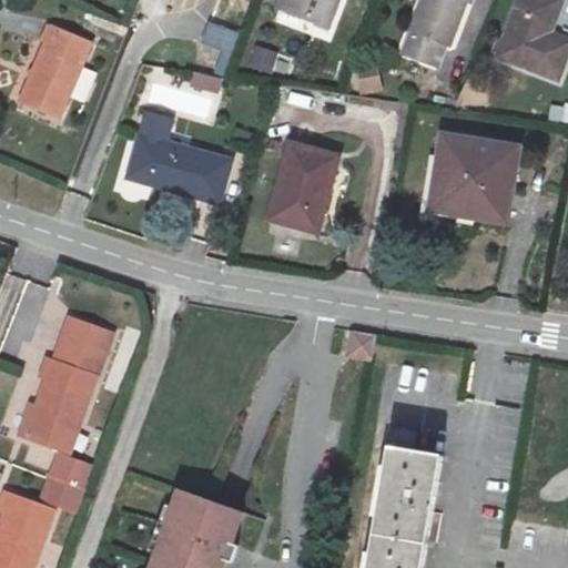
[(285,0),(282,8),(320,24),(328,0),(285,0)]
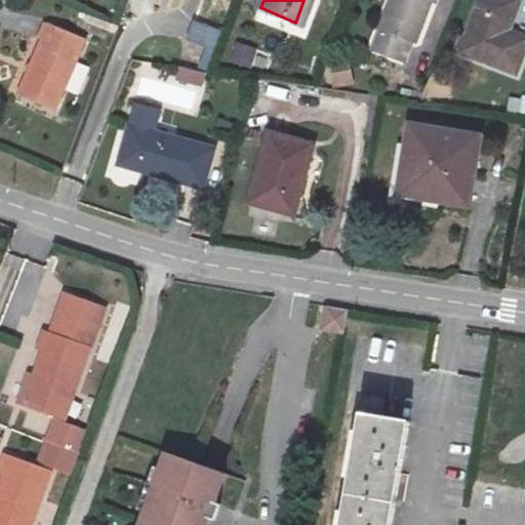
[(304,0),(295,23),(307,27),(316,0),(304,0)]
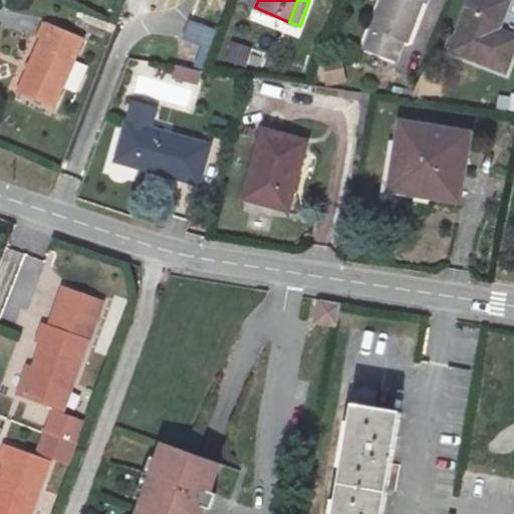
[(422,0),(384,0),(368,43),(396,53),(402,36),(408,39),(422,0)]
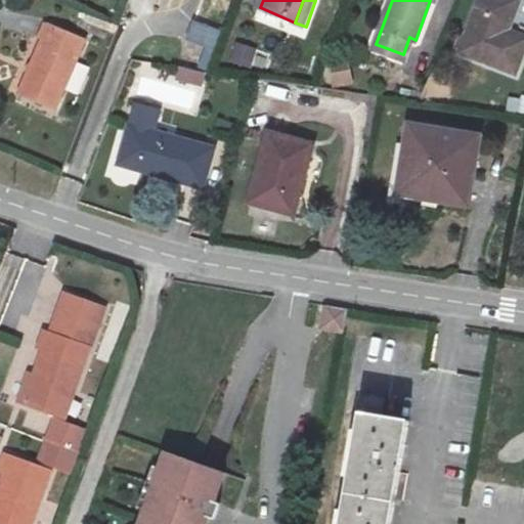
[(523,50),(523,34),(510,29),(501,26),(505,18),(513,23),(520,0),(480,0),(461,49),(515,73),(523,50)]
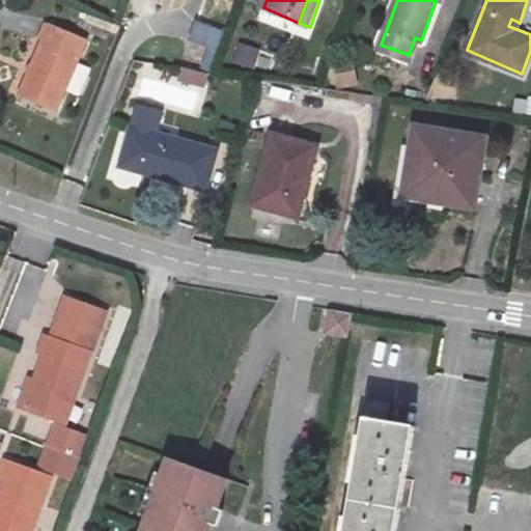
[(516,29),(520,23),(511,19),(508,26),(516,29)]
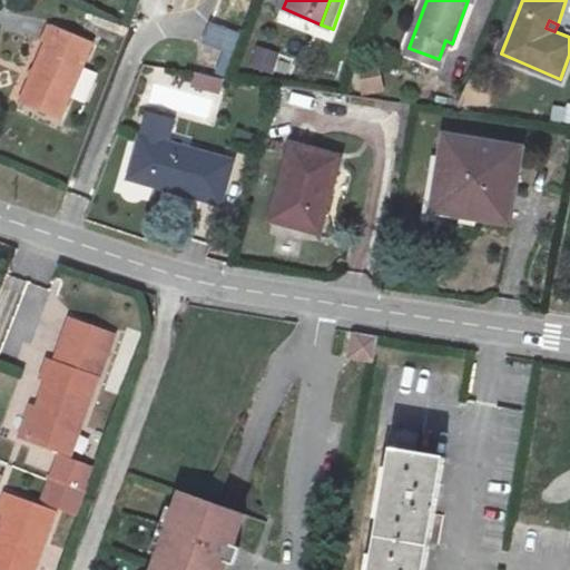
[(92,41),(52,25),(21,100),(60,117),(92,41)]
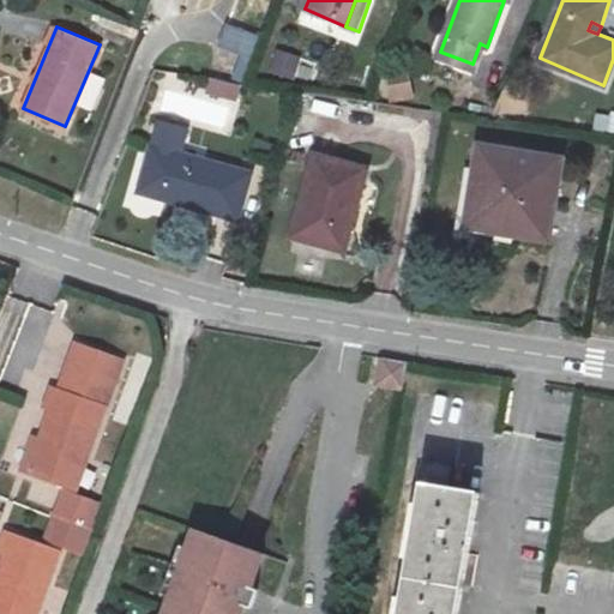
[(214,71),(248,79),(258,34),(224,26),(214,71)]
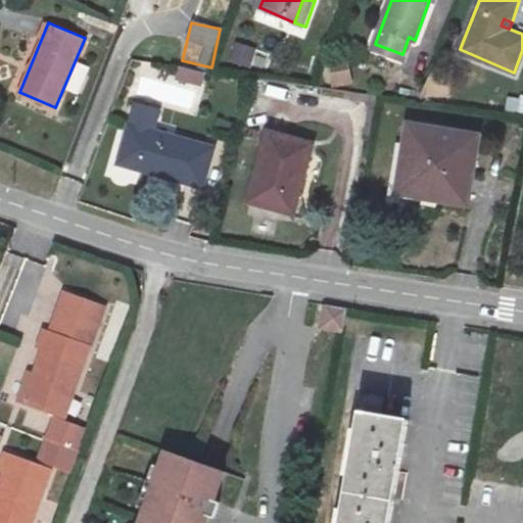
[(225,60),(250,69),(257,50),(231,42),(225,60)]
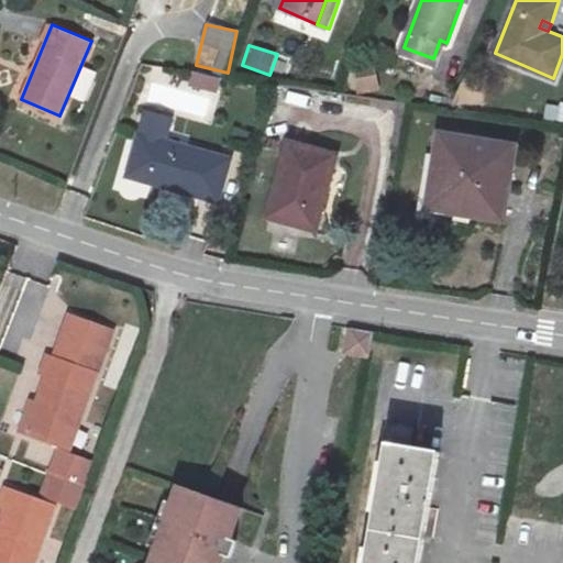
[(73,98),(87,102),(95,73),(80,68),(73,98)]
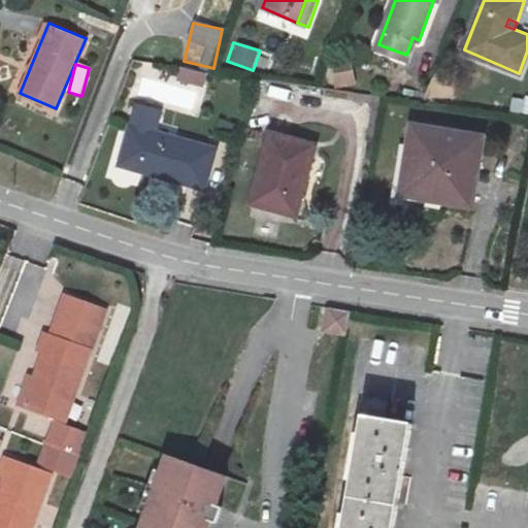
[(353,65),(329,66),(330,86),(354,85),(353,65)]
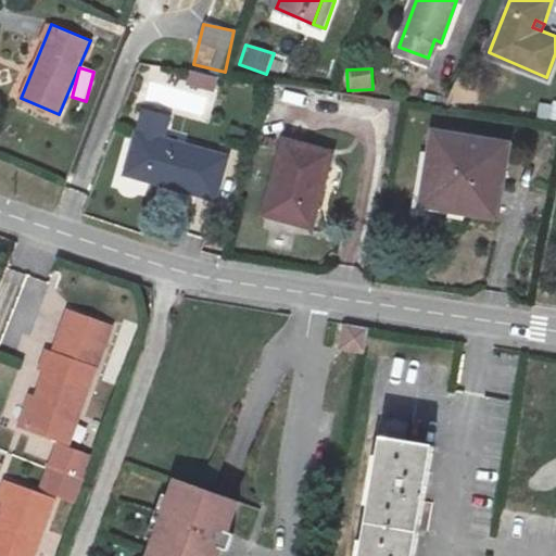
[(227,151),(139,123),(125,163),(213,192),(227,151)]
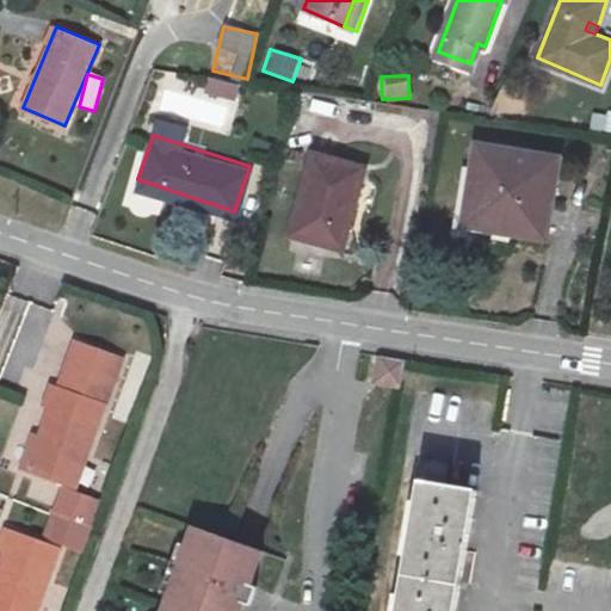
[(561,158),(482,146),(469,224),(503,229),(503,221),(549,228),(561,158)]
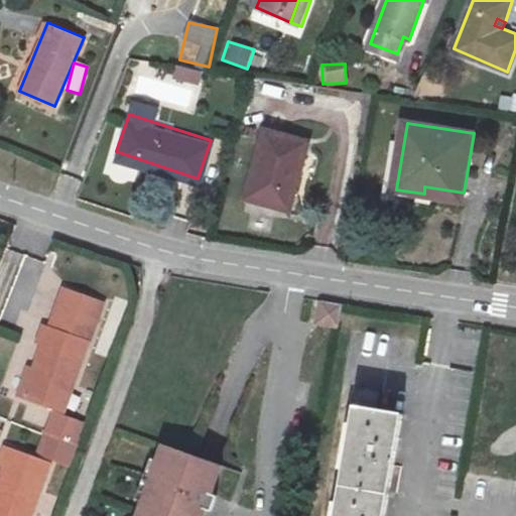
[(307,140),(263,127),(242,196),(287,210),(307,140)]
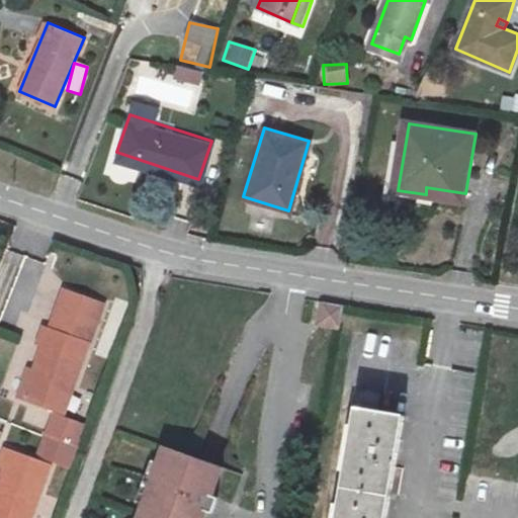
[(59,402),(68,405),(114,289),(67,273),(51,319),(44,317),(37,332),(51,336),(38,365),(29,390),(59,402)]
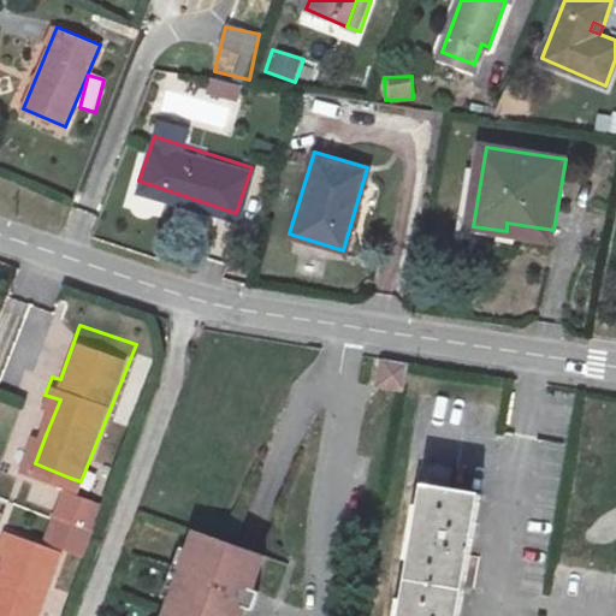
[(373,389),(404,392),(408,362),(375,360),(373,389)]
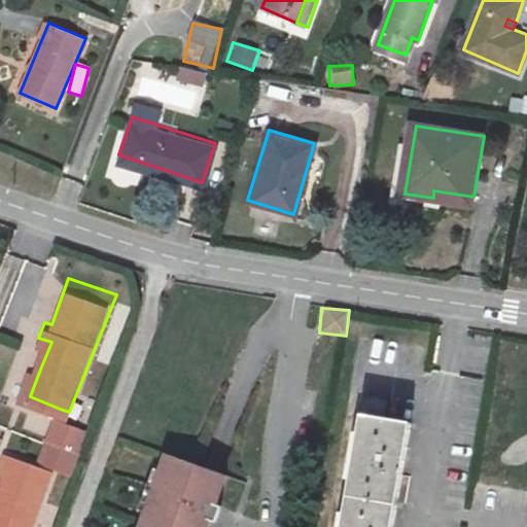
[(30,396),(39,372),(29,367),(19,394),(30,396)]
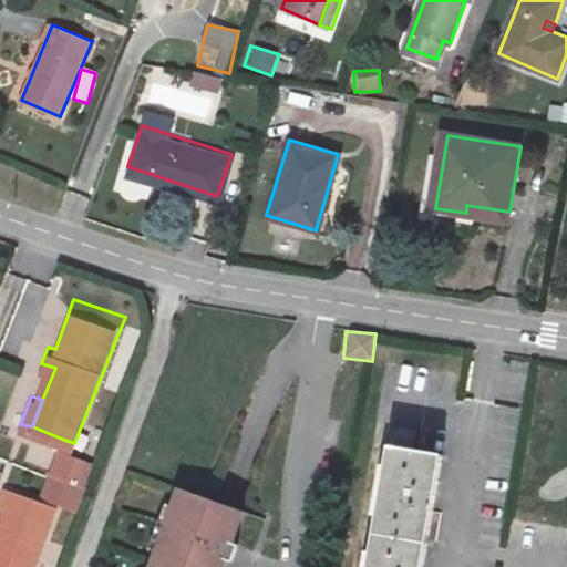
[(411,566),(426,470),(394,463),(397,442),(375,437),(356,566),(411,566)]
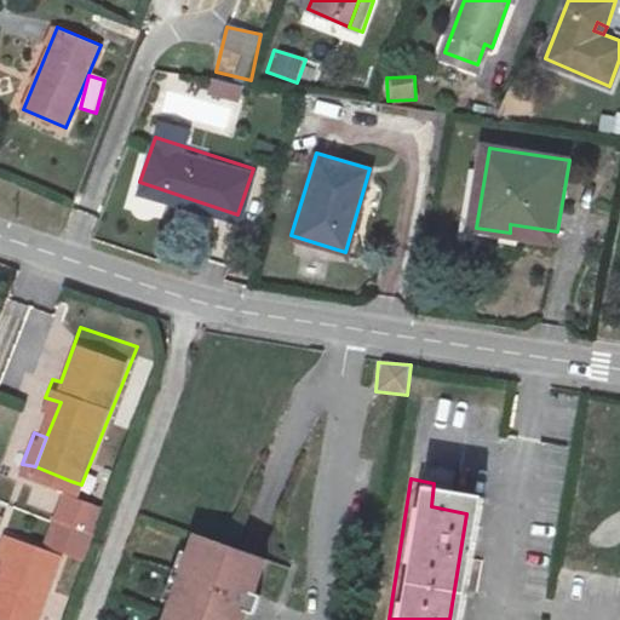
[(81,484),(70,481),(56,514),(102,529),(115,495),(81,484)]
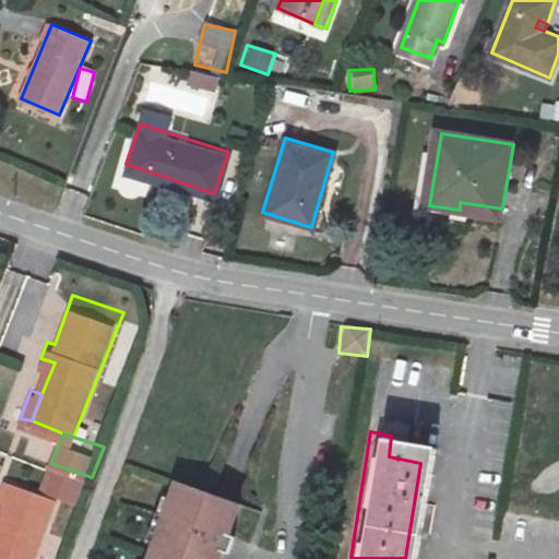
[(35,558),(60,495),(4,474),(0,484),(0,495),(8,499),(0,519),(0,547),(32,558),(35,558)]
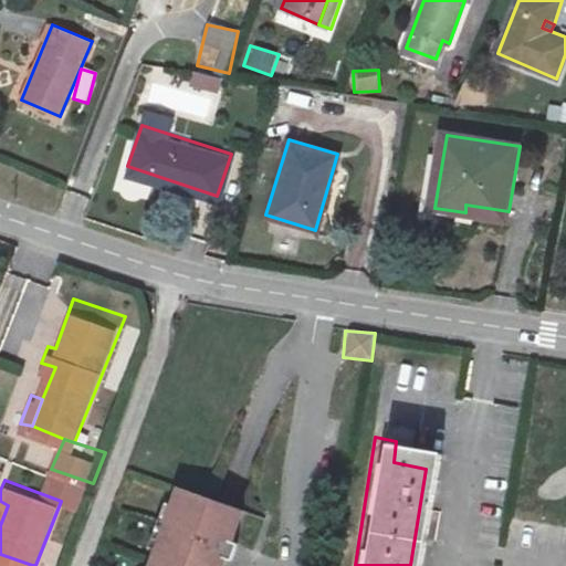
[(224,565),(244,512),(182,489),(155,565),(224,565)]
